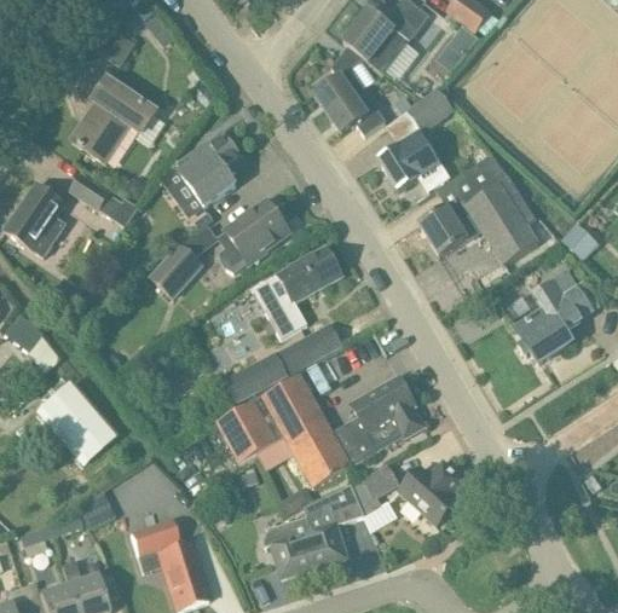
[(344,44),(348,47),(365,61),(383,75),(419,30),(429,16),(409,0),(403,0),(386,22),(370,10),(344,44)]
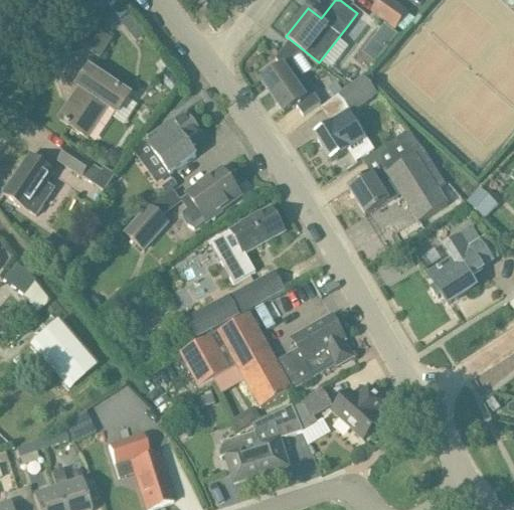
[(408,10),(394,0),(377,0),(370,10),(394,28),(408,10)]
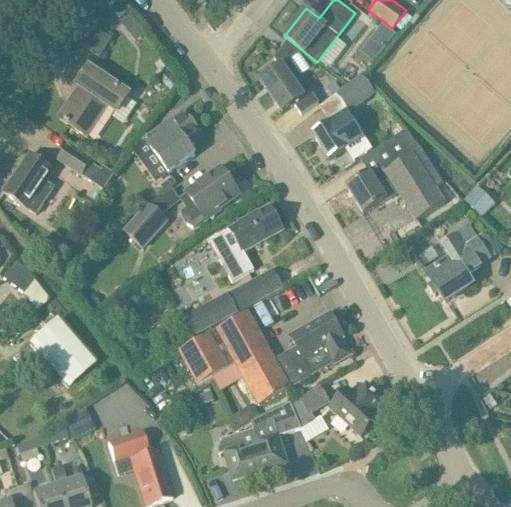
[(102,24),(109,16),(104,12),(97,20),(102,24)]
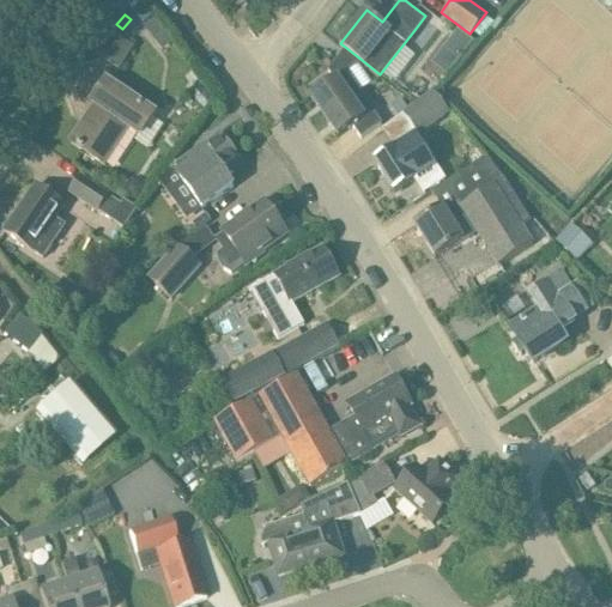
[(442,46),(456,58),(472,38),(456,26),(442,46)]
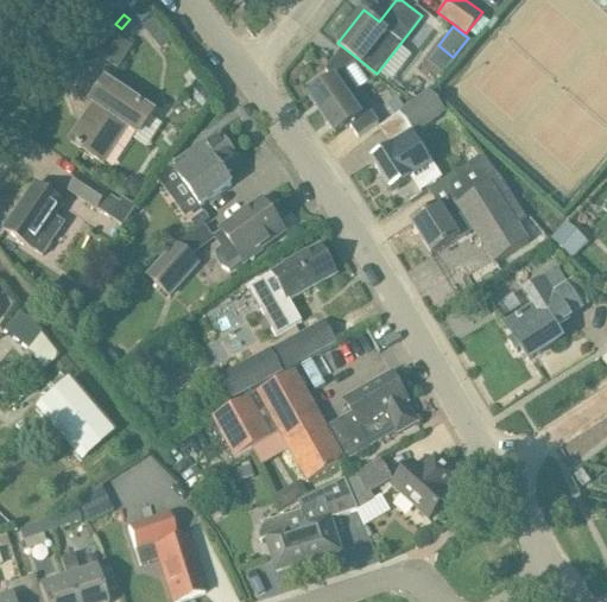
[(359,59),(342,46),(326,67),(333,76),(309,93),(322,112),(356,87),(343,69),(359,59)]
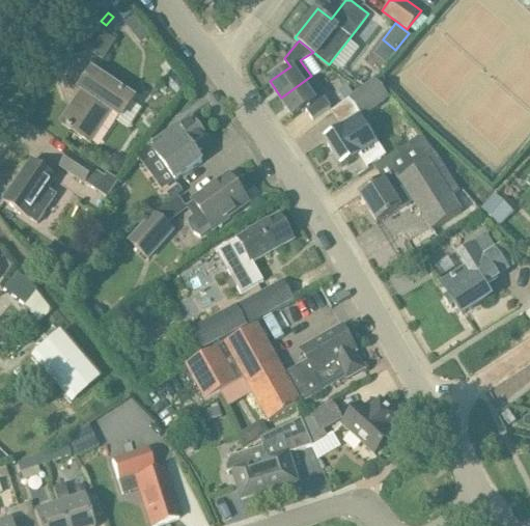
[(134,95),(90,67),(78,87),(85,91),(77,104),(74,102),(61,120),(88,139),(110,107),(121,114),(134,95)]
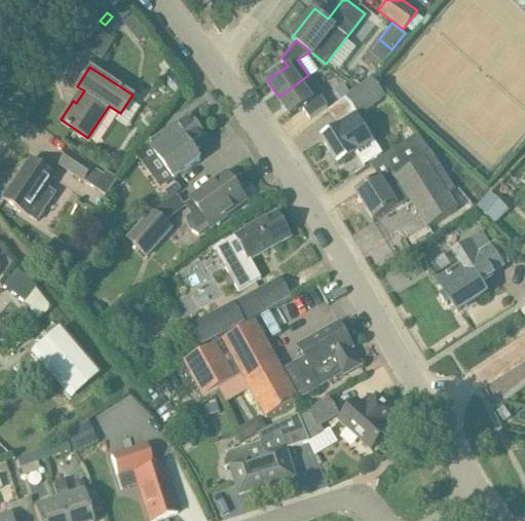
[(385,94),(372,74),(344,94),(359,113),(385,94)]
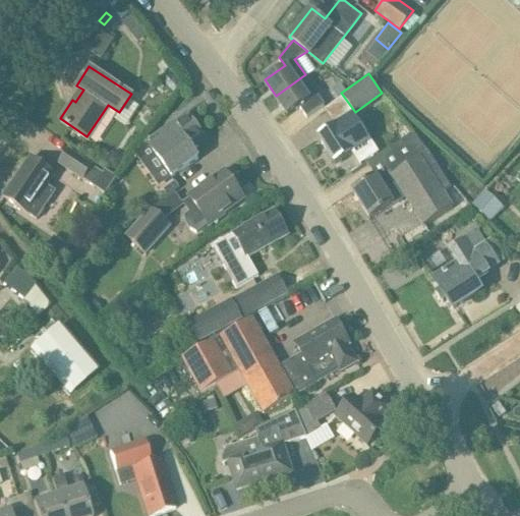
[(318,92),(305,74),(276,96),(288,113),(299,105),(306,115),(325,102),(318,92)]
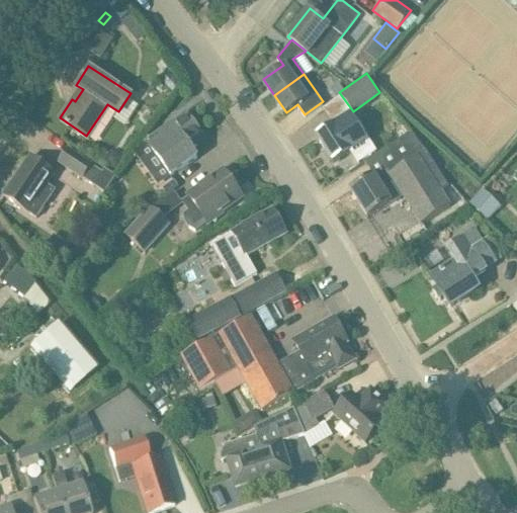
[(335,95),(343,89),(337,81),(329,86),(335,95)]
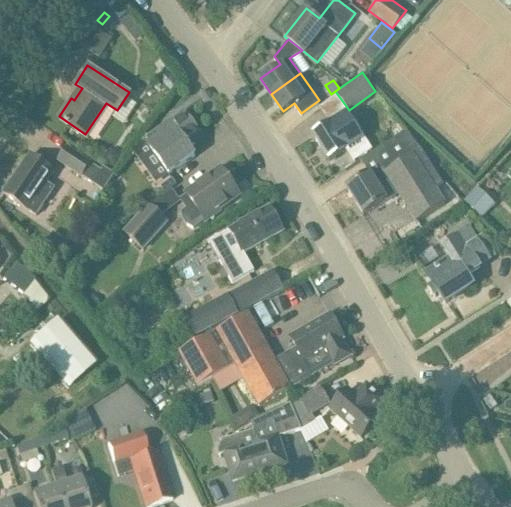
[(202,134),(185,109),(145,137),(169,171),(196,153),(189,143),(202,134)]
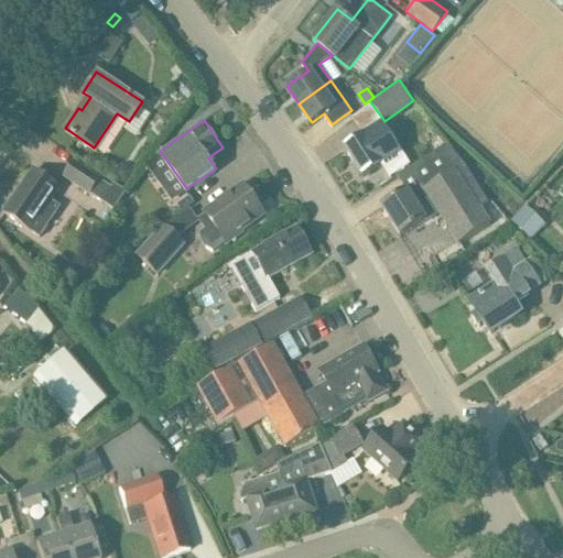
[(381,161),(389,174),(405,163),(398,151),(387,132),(381,123),(366,132),(366,131),(345,144),(354,159),(349,162),(357,173),(361,171),(363,172),(381,161)]
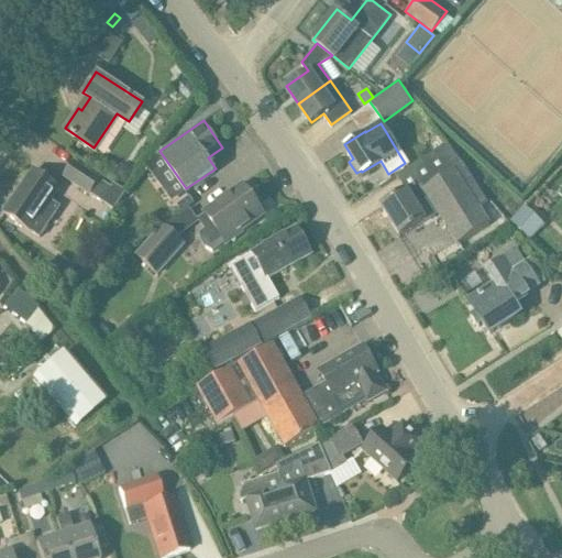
[(463,162),(447,141),(396,173),(405,187),(381,203),(382,205),(383,204),(400,231),(399,231),(399,232),(426,216),(425,215),(423,216),(417,204),(430,195),(459,240),(488,220),(480,206),(487,200),(463,162)]
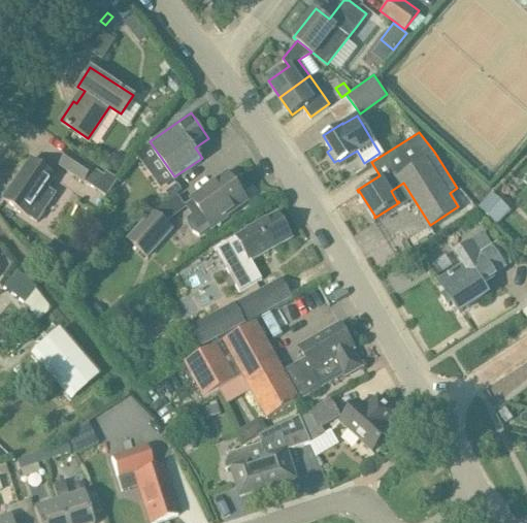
[(104,173),(68,149),(59,163),(95,187),(104,173)]
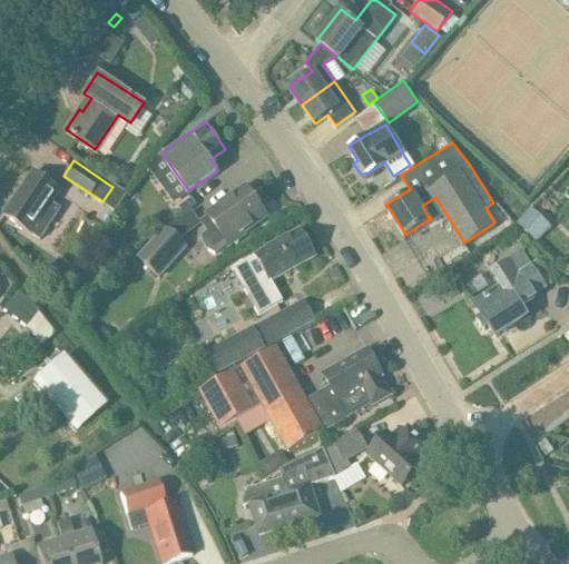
[(115,174),(126,181),(134,170),(123,162),(115,174)]
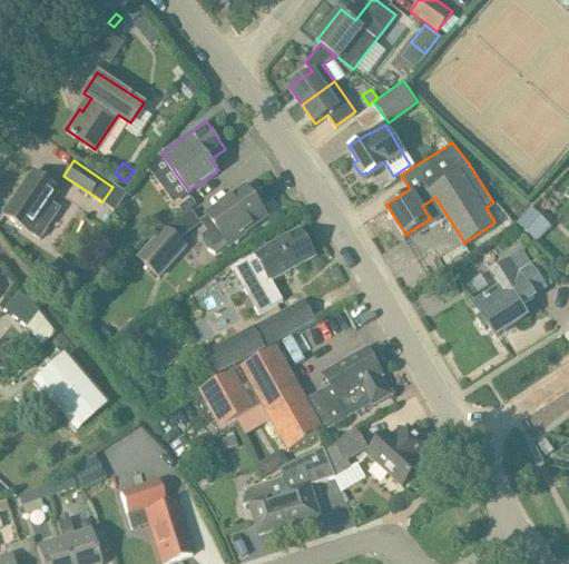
[(60,188),(32,170),(13,199),(10,197),(2,209),(6,211),(3,214),(40,237),(60,207),(51,200),(60,188)]
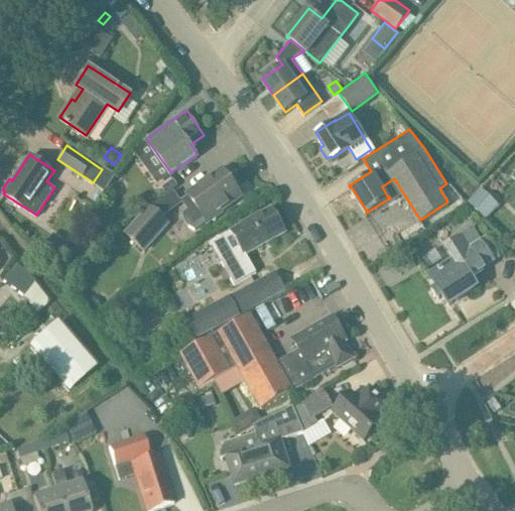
[(222,167),(180,198),(186,207),(181,211),(182,218),(187,224),(195,228),(241,195),(240,193),(242,192),(242,187),(238,179),(234,178),(231,180),(222,167)]
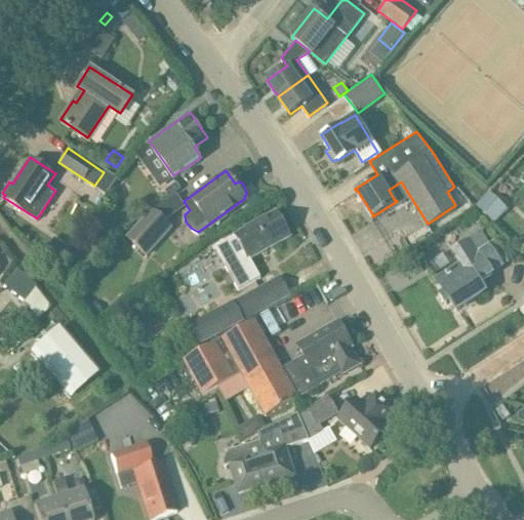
[(164,189),(168,195),(179,187),(175,181),(164,189)]
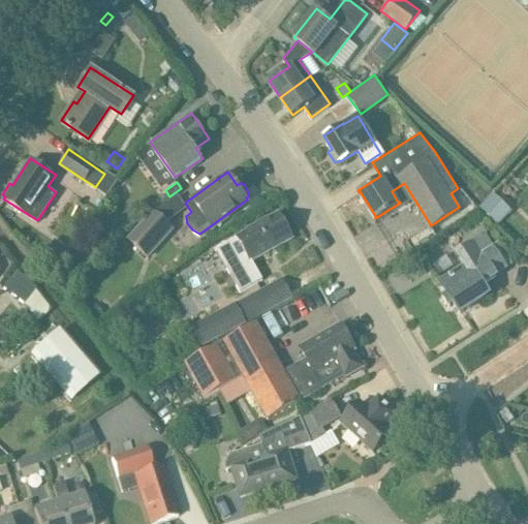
[(493,191),(479,205),(489,213),(501,199),(493,191)]
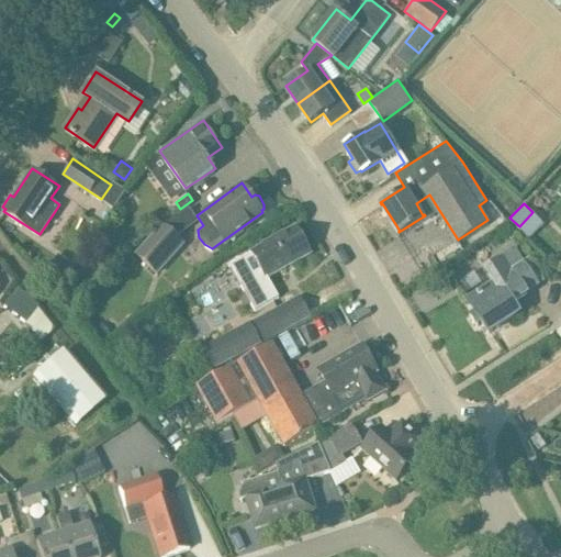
[(156,270),(182,240),(161,221),(135,252),(156,270)]
